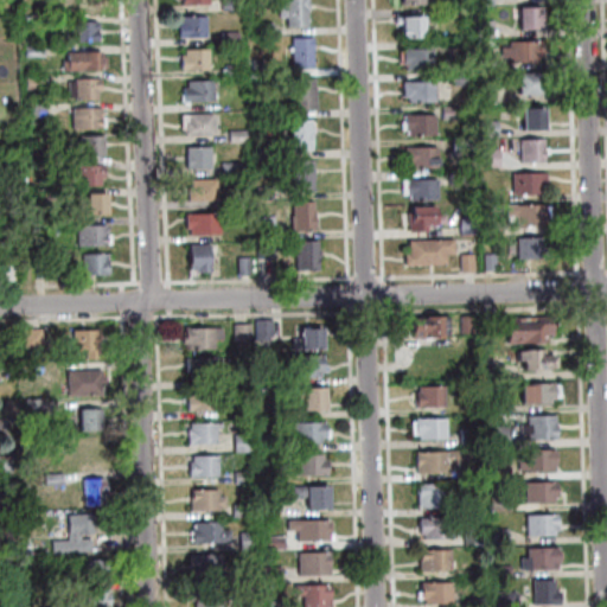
[(82,0),(102,0),(103,16),(82,17),(82,0)]
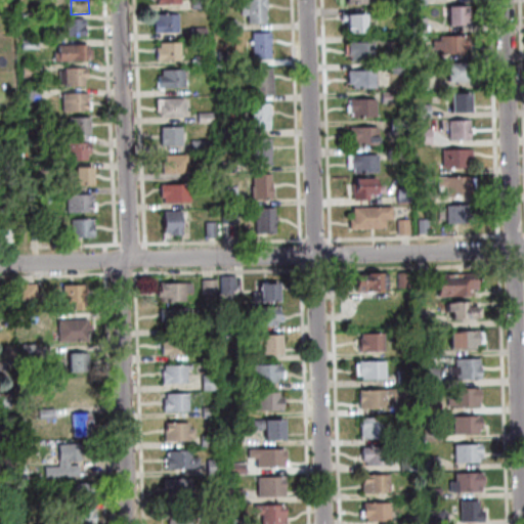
[(194,0),(209,0),(210,9),(194,9),(194,0)]
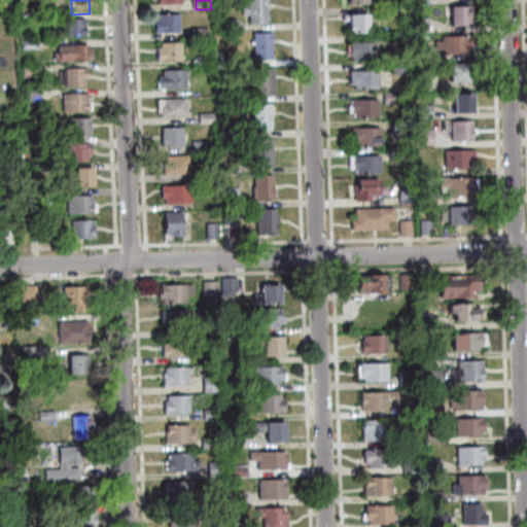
[(252,26),(252,16),(245,16),(245,7),(251,7),(251,0),(272,0),(272,11),(270,11),(270,26),(252,26)]
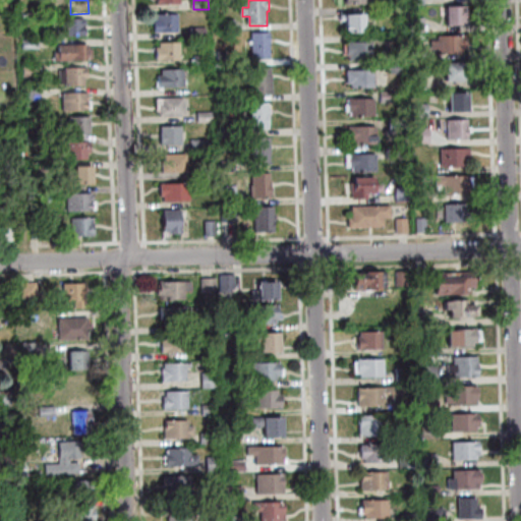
[(364,0),(365,7),(346,8),(346,0),(364,0)]
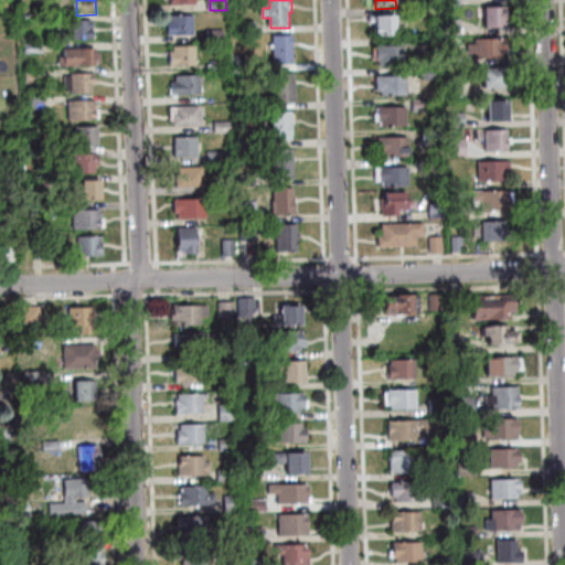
[(505,18),(505,21),(509,21),(509,28),(507,28),(507,31),(486,31),(486,11),(505,10),(505,11),(509,11),(509,18),(505,18)]
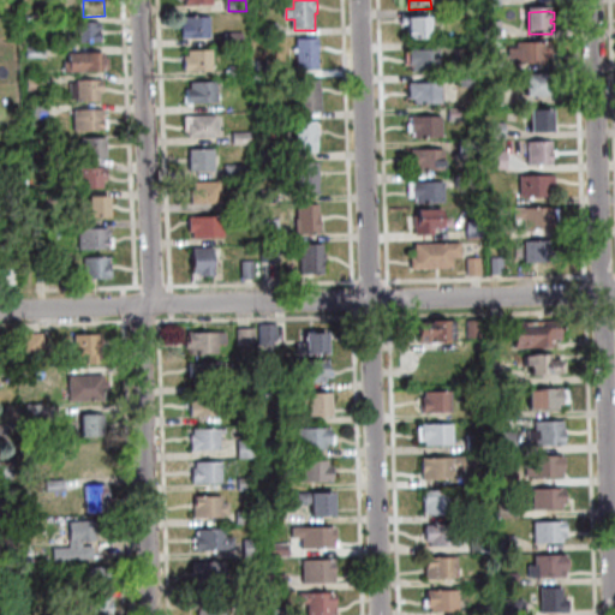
[(213,40),(184,40),(184,25),(189,25),(189,18),(213,18),(213,40)]
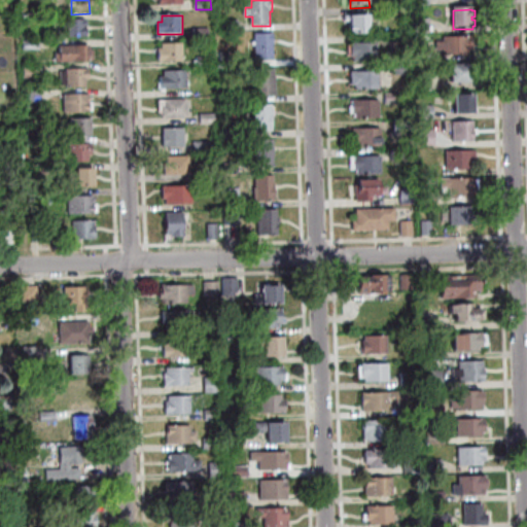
[(371,35),(351,36),(351,23),(346,23),(346,16),(370,16),(371,35)]
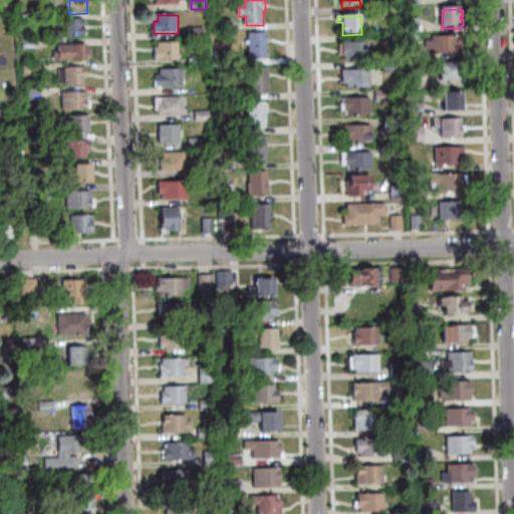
[(63,19),(85,18),(86,37),(64,38),(63,19)]
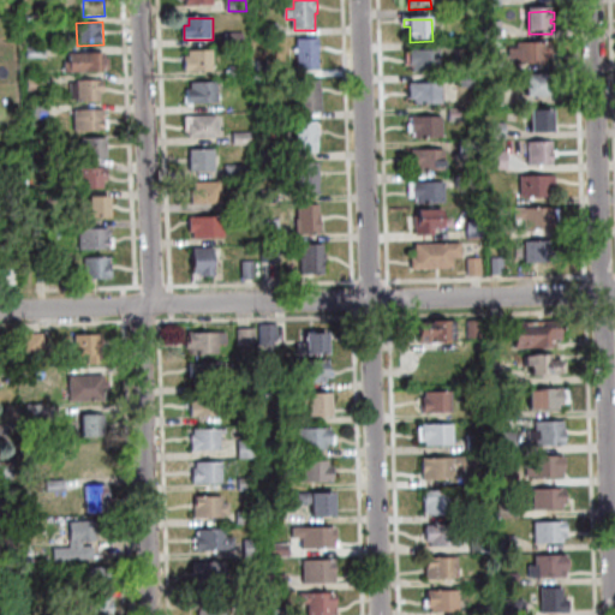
[(262,23),(281,23),(281,37),(262,37),(262,23)]
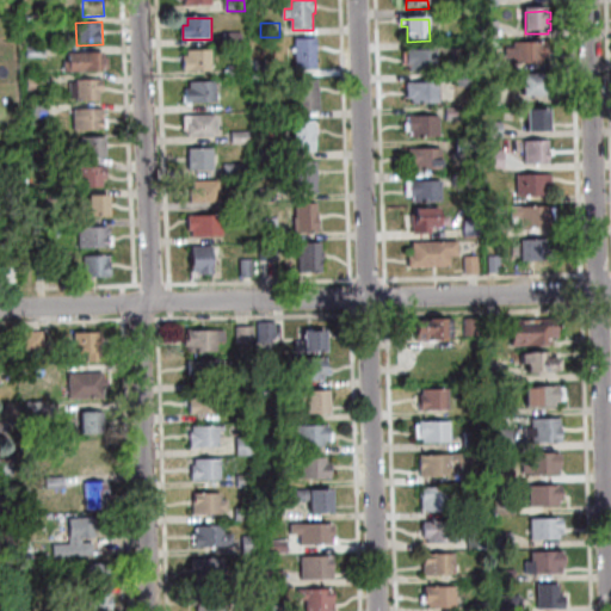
[(227,32),(245,32),(245,45),(227,45),(227,32)]
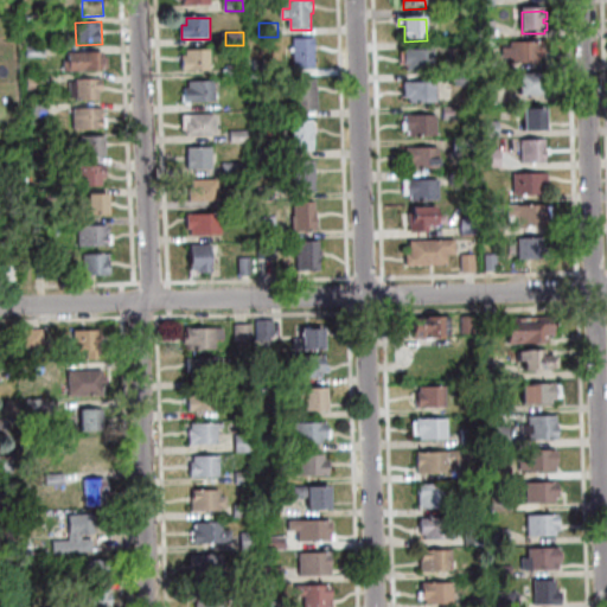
[(294,39),(317,39),(318,70),(295,71),(295,53),(293,53),(293,49),(294,49),(294,39)]
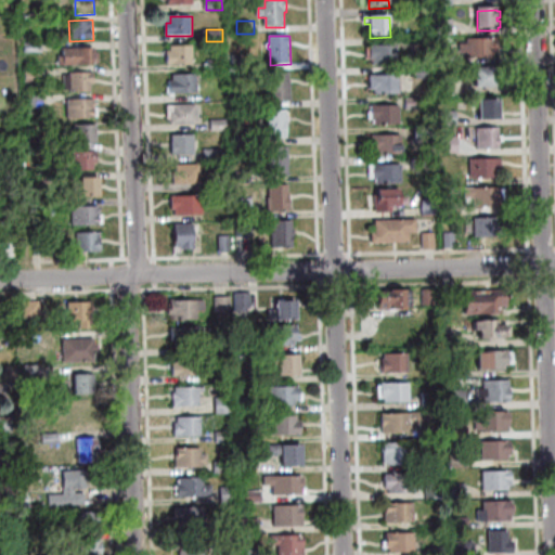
[(495,55),(495,59),(469,60),(469,54),(462,54),(461,46),(468,44),(468,39),(495,38),(495,39),(499,39),(499,55),(495,55)]
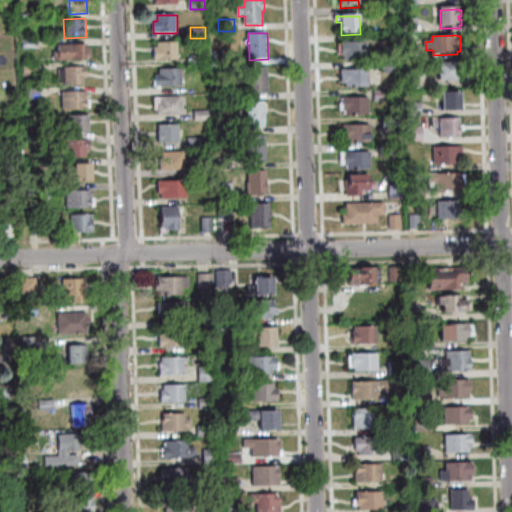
[(40,48),(25,49),(24,40),(40,39),(40,48)]
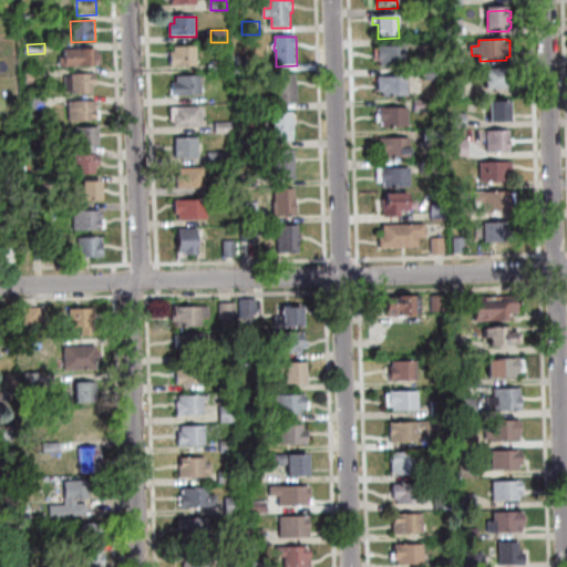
[(408,47),(409,68),(382,69),(382,61),(380,61),(379,47),(408,47)]
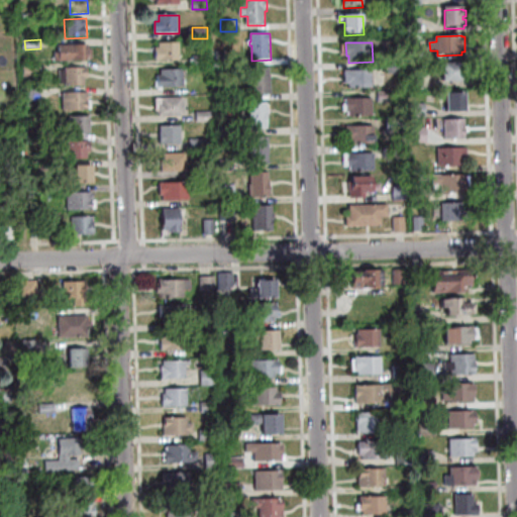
[(182,62),(157,62),(157,49),(161,49),(161,43),(182,43),(182,62)]
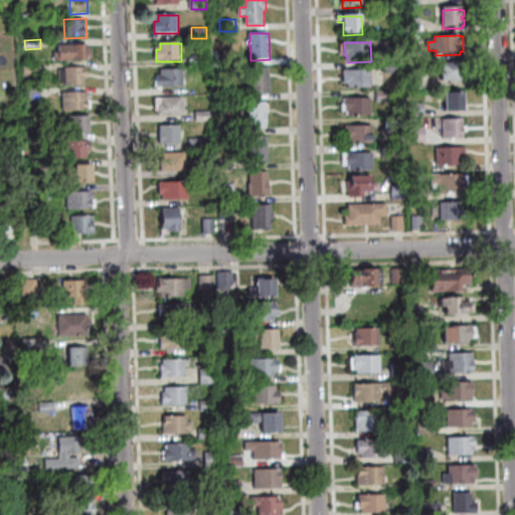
[(90,59),(90,61),(56,62),(56,53),(60,53),(59,45),(89,44),(90,49),(94,48),(94,59),(90,59)]
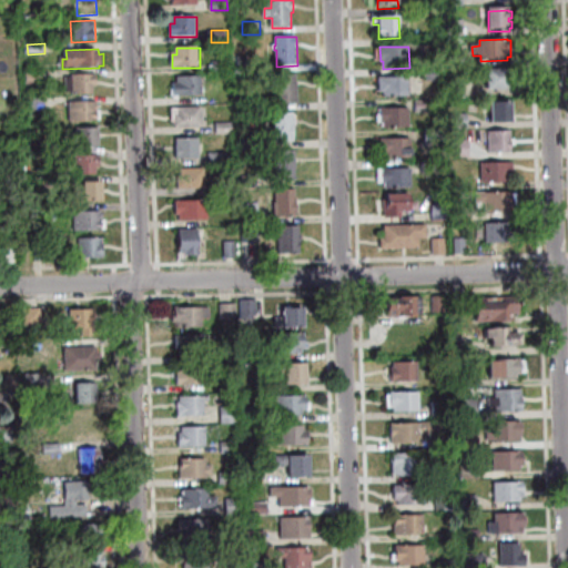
[(214,73),(214,60),(230,60),(230,73),(214,73)]
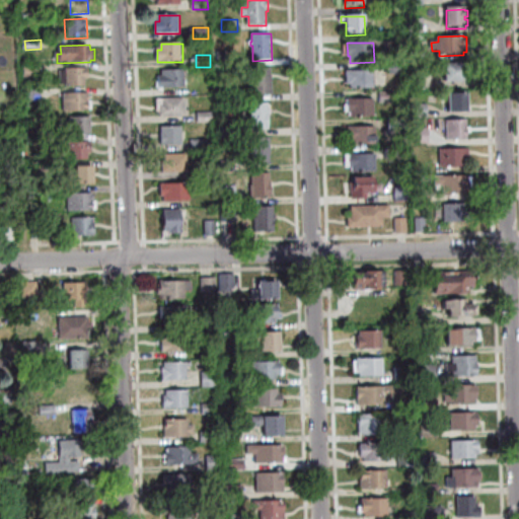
[(24,66),(41,65),(41,75),(25,75),(24,66)]
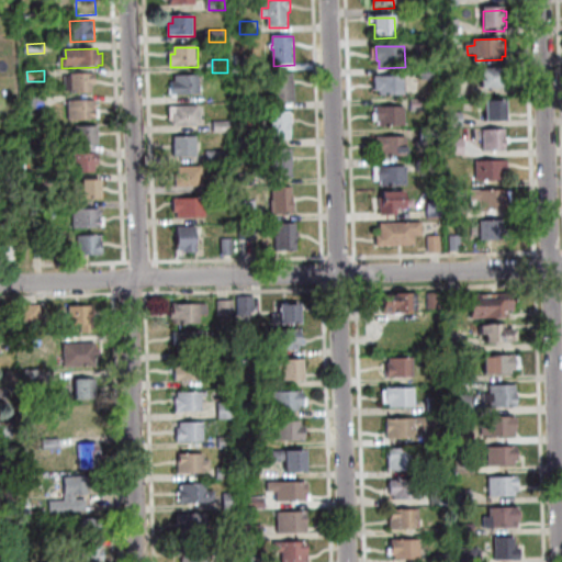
[(504,90),(482,91),(482,71),(503,70),(504,90)]
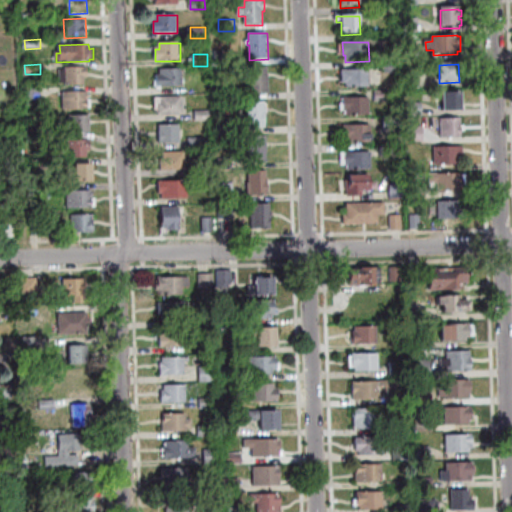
[(67,86),(67,83),(61,84),(60,70),(67,70),(66,67),(88,66),(88,79),(86,79),(86,85),(67,86)]
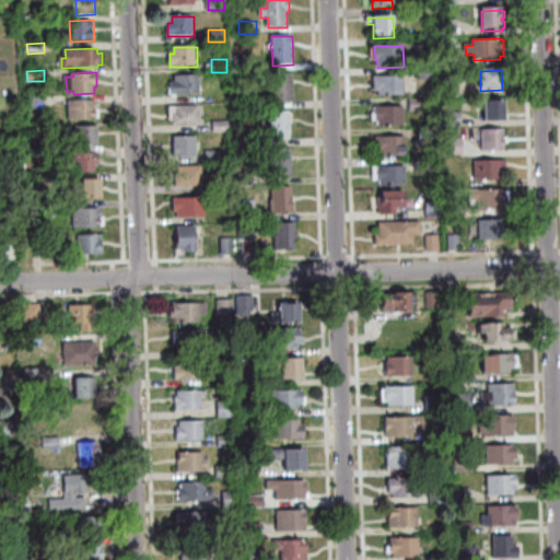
[(275,104),(273,74),(293,73),(293,82),(294,82),(295,104),(275,104)]
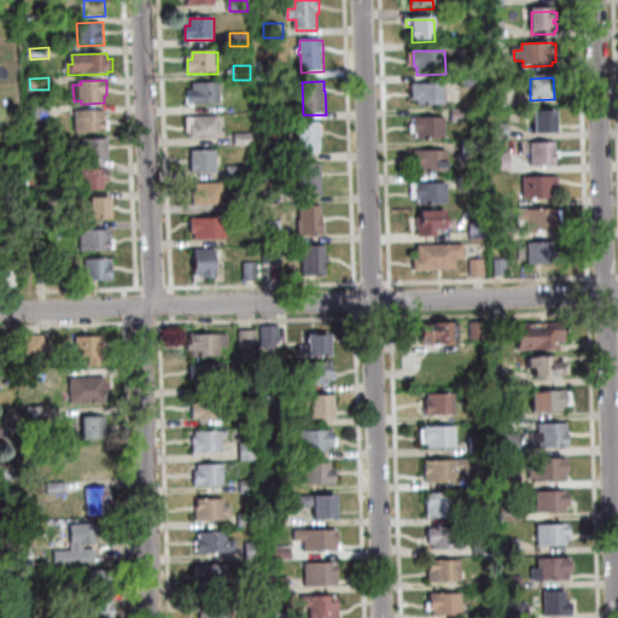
[(221,105),(190,106),(190,92),(194,92),(194,85),(221,85),(221,105)]
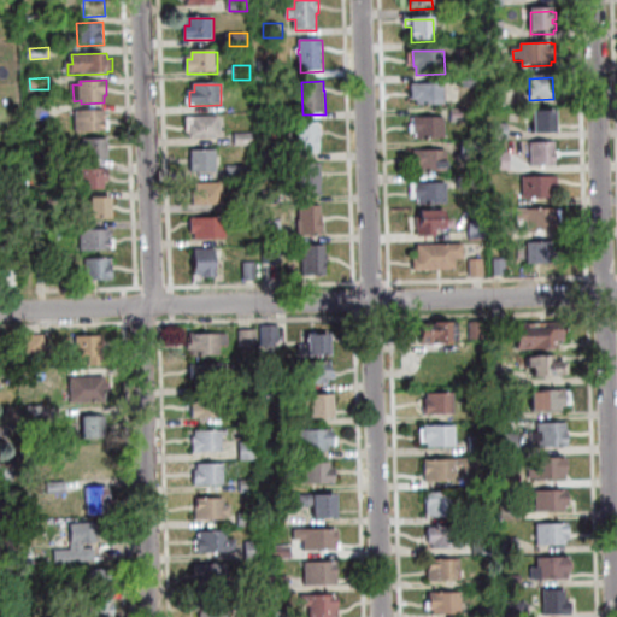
[(446,105),(418,106),(418,101),(413,101),(413,86),(446,84),(446,105)]
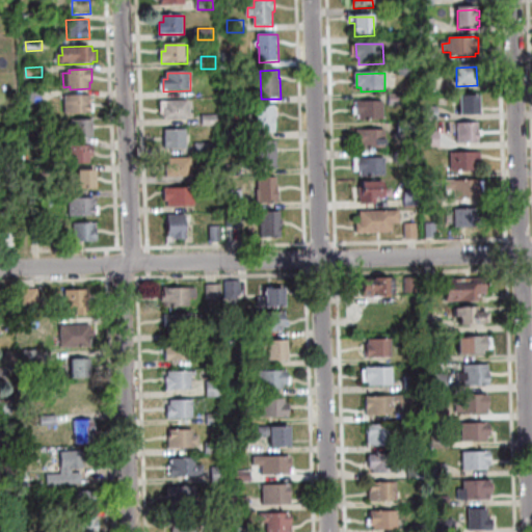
[(437,92),(422,92),(422,79),(436,78),(437,92)]
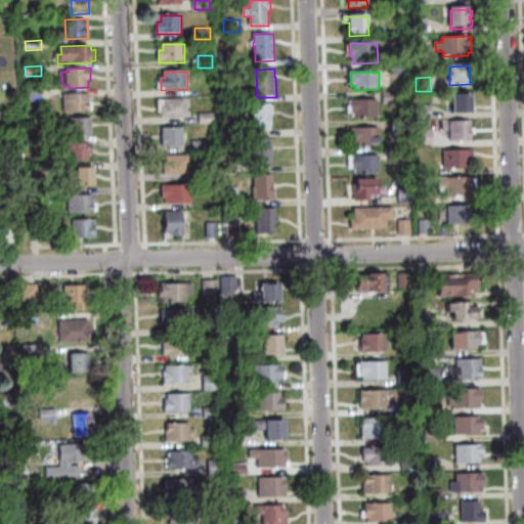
[(42,91),(43,101),(28,102),(28,92),(42,91)]
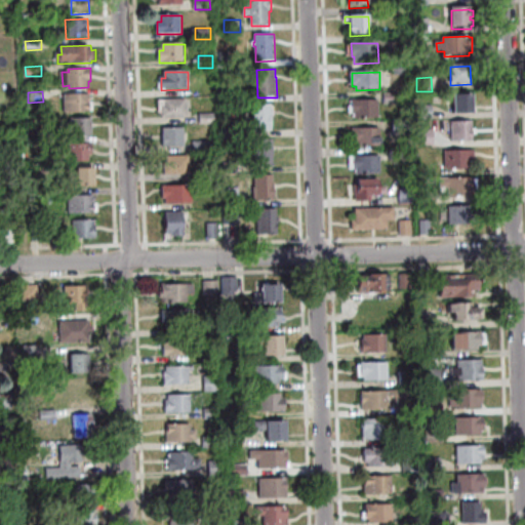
[(401,104),(386,104),(385,92),(401,92),(401,104)]
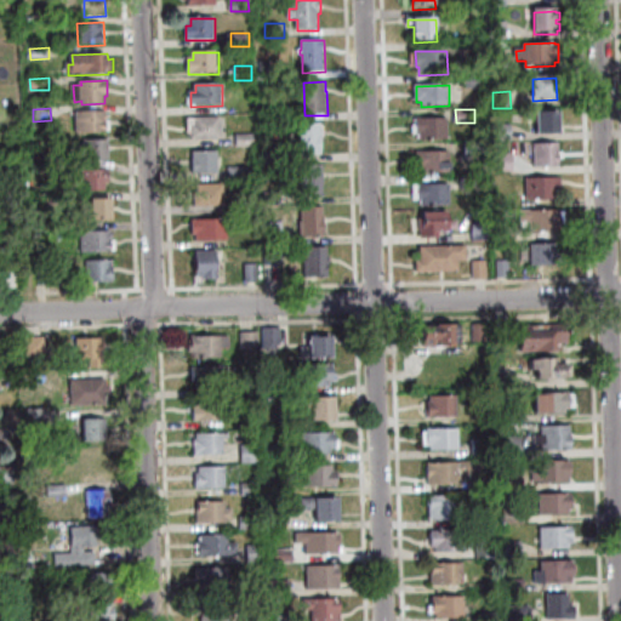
[(78,112),(107,110),(108,121),(112,121),(113,132),(108,132),(108,134),(79,135),(78,112)]
